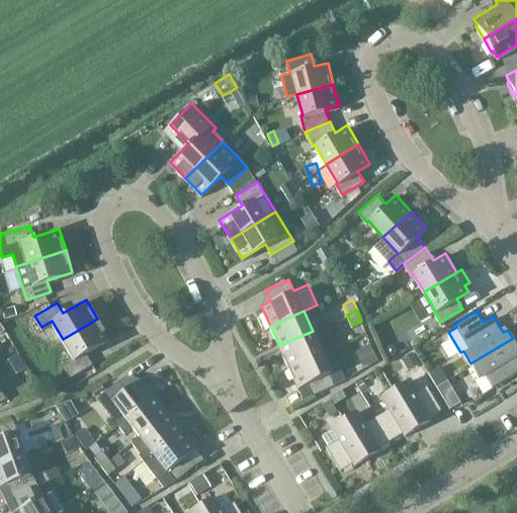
[(109,338),(97,319),(63,339),(73,357),(64,363),(70,375),(92,362),(86,351),(109,338)]
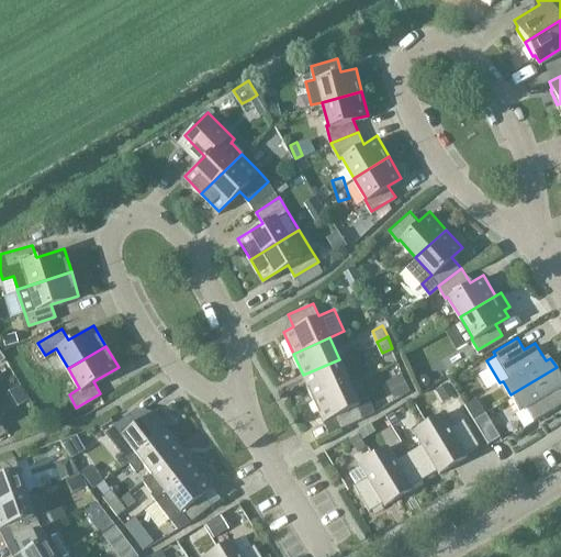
[(313,397),(349,380),(339,359),(303,375),(313,397)]
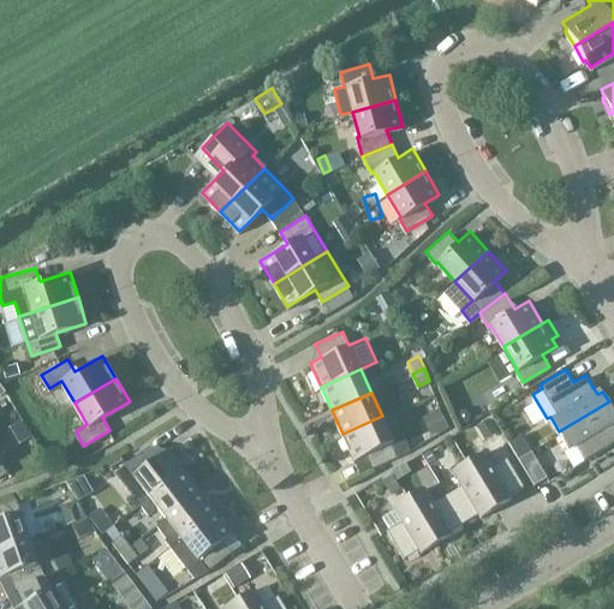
[(613,410),(609,401),(559,431),(568,447),(574,442),(584,458),(613,440),(613,422),(609,416),(613,413),(613,410)]
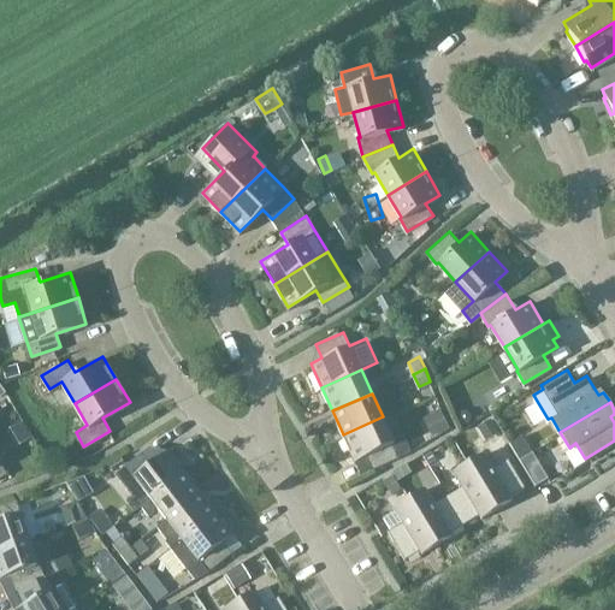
[(383,416),(343,434),(354,459),(366,454),(372,467),(400,455),(398,454),(411,448),(395,413),(383,418),(383,416)]
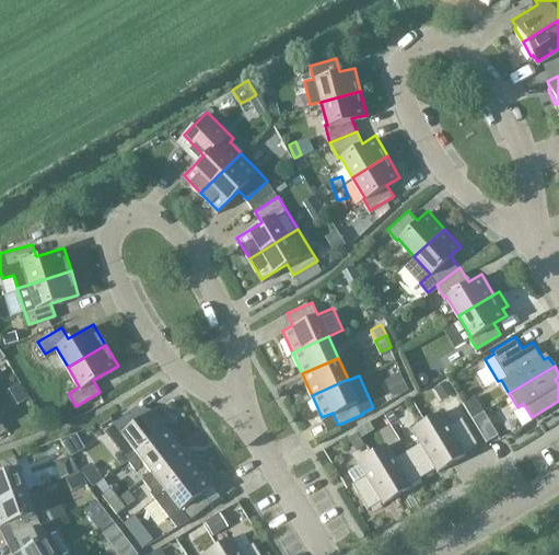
[(419,391),(437,388),(433,376),(417,379),(419,391)]
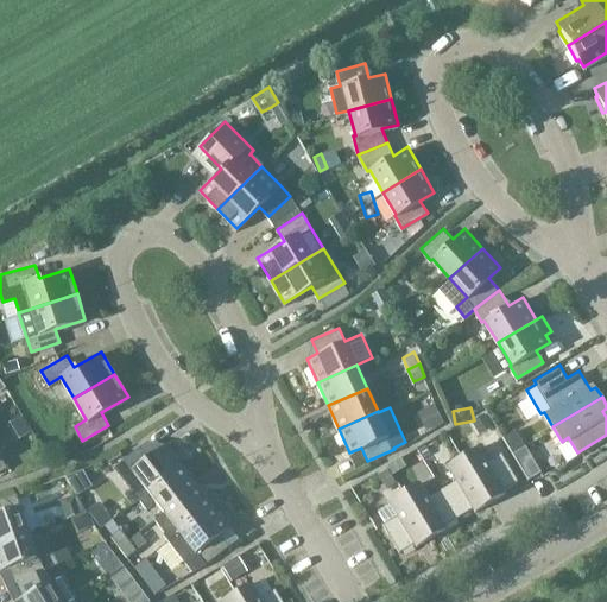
[(147,438),(124,456),(114,464),(131,487),(125,492),(132,501),(139,496),(149,489),(183,463),(166,442),(157,450),(147,438)]
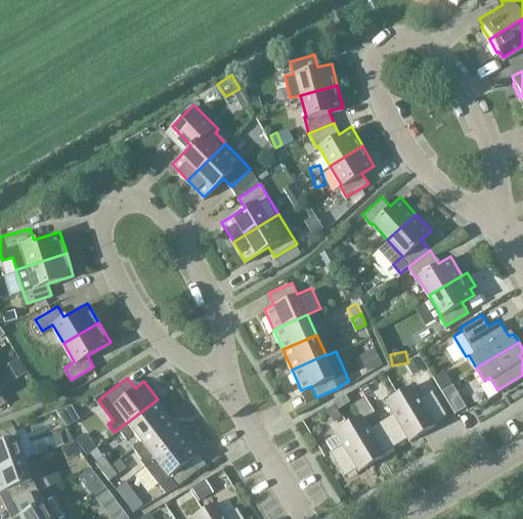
[(454,411),(466,404),(468,407),(473,404),(466,392),(461,395),(452,382),(441,388),(454,411)]
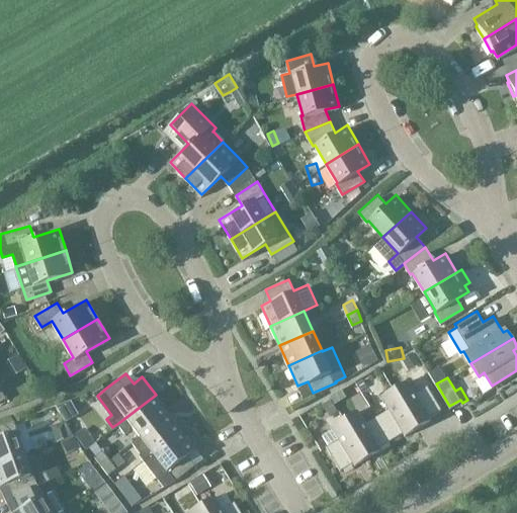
[(407,378),(394,387),(417,426),(430,418),(428,415),(441,408),(427,383),(414,392),(407,378)]
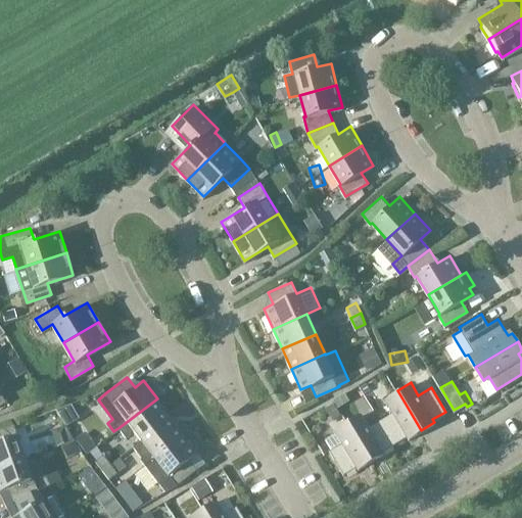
[(421,430),(397,390),(384,397),(392,411),(380,418),(394,442),(407,435),(409,437),(421,430)]
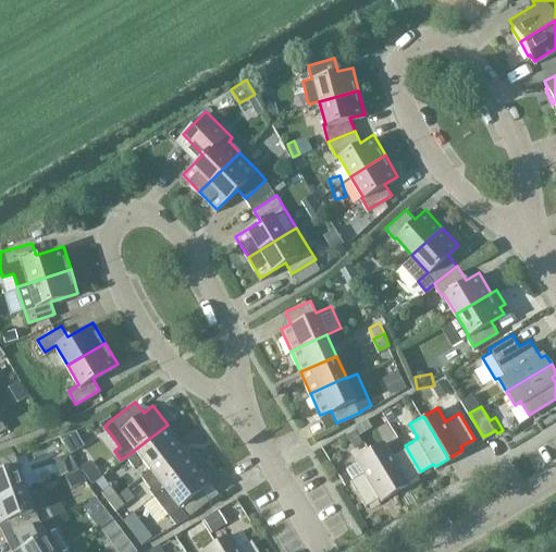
[(168,425),(136,449),(127,455),(134,464),(143,457),(150,467),(182,443),(168,425)]
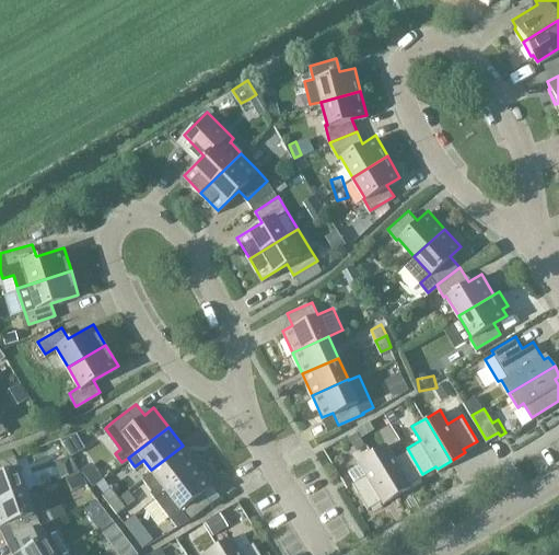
[(385,442),(372,451),(397,493),(411,485),(409,482),(422,474),(407,448),(394,455),(385,442)]
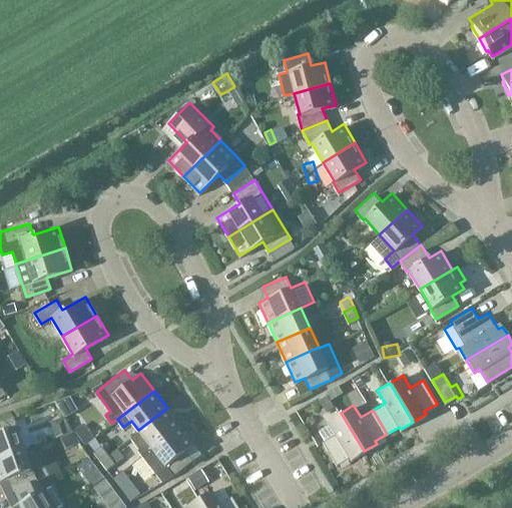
[(167,408),(138,430),(130,436),(139,448),(138,449),(142,455),(180,425),(167,408)]
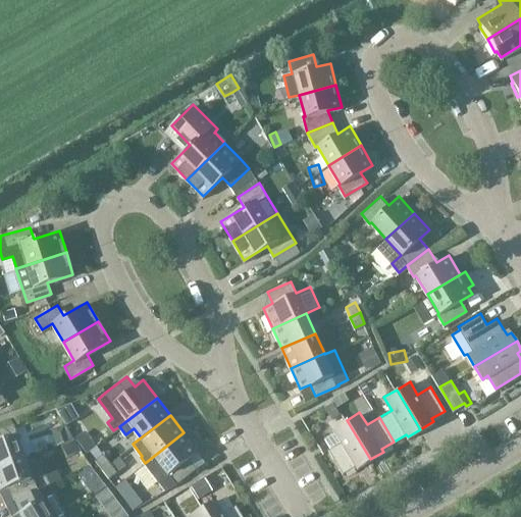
[(370,459),(347,420),(333,427),(335,429),(324,436),(330,447),(328,448),(343,472),(356,464),(357,467),(370,459)]
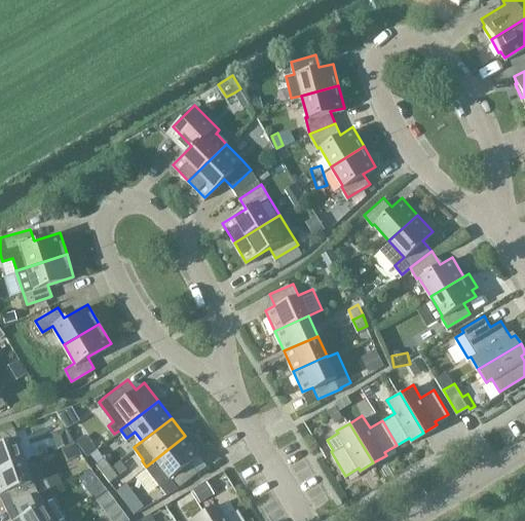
[(0,468),(24,459),(16,438),(17,438),(13,425),(0,430),(0,468)]
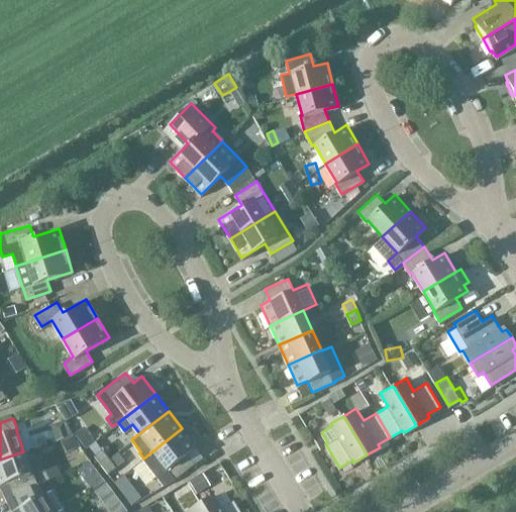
[(182,428),(143,458),(163,484),(174,478),(194,463),(187,452),(195,446),(182,428)]
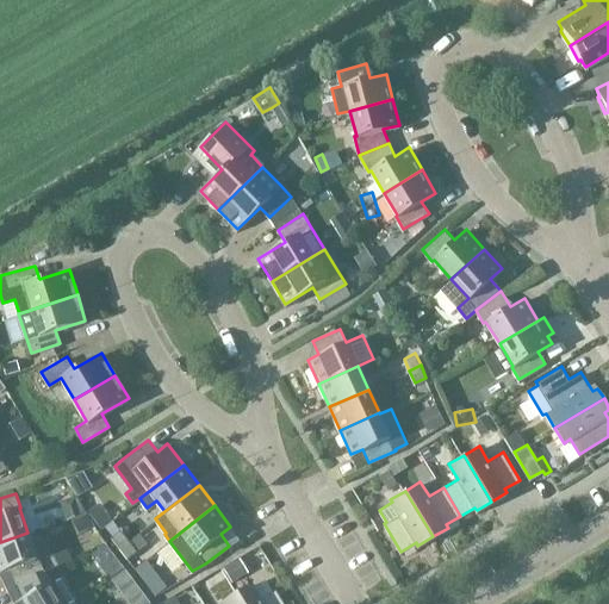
[(120,528),(111,535),(119,546),(129,539),(120,528)]
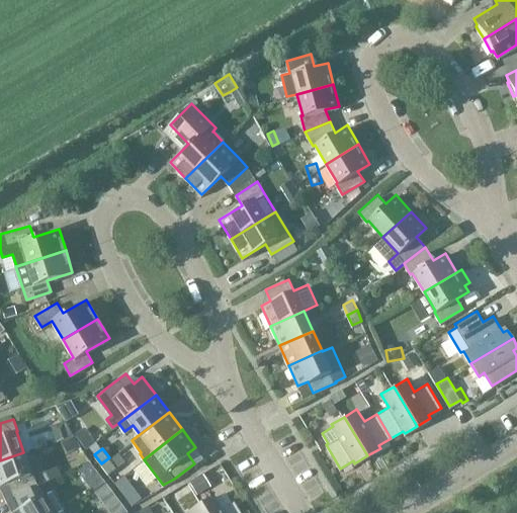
[(31,473),(23,452),(0,460),(0,484),(9,482),(13,495),(37,484),(32,473),(31,473)]
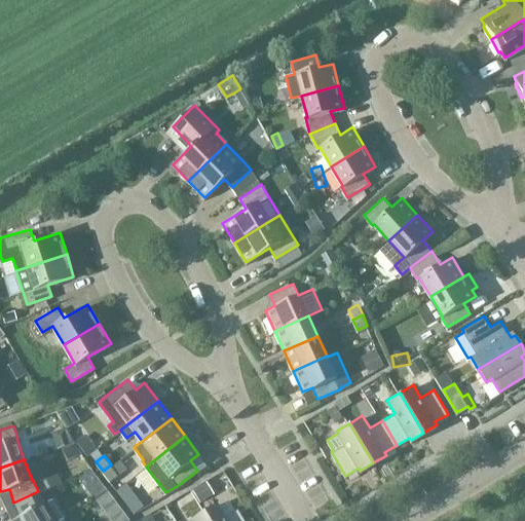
[(118,474),(111,464),(103,471),(110,480),(118,474)]
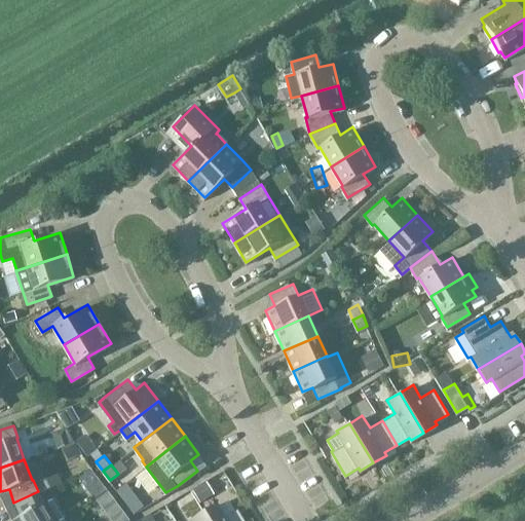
[(90,466),(82,473),(88,482),(98,475),(90,466)]
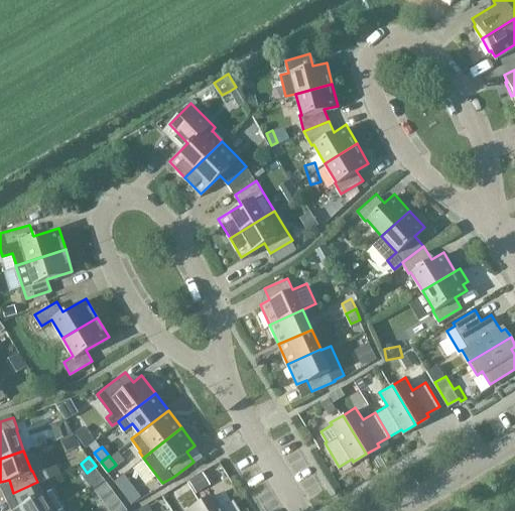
[(123,472),(114,479),(124,492),(133,484),(123,472)]
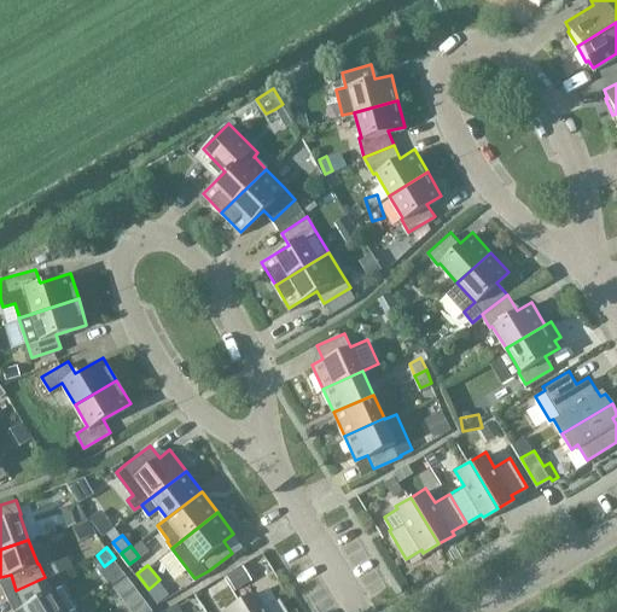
[(244,565),(228,573),(236,586),(251,577),(244,565)]
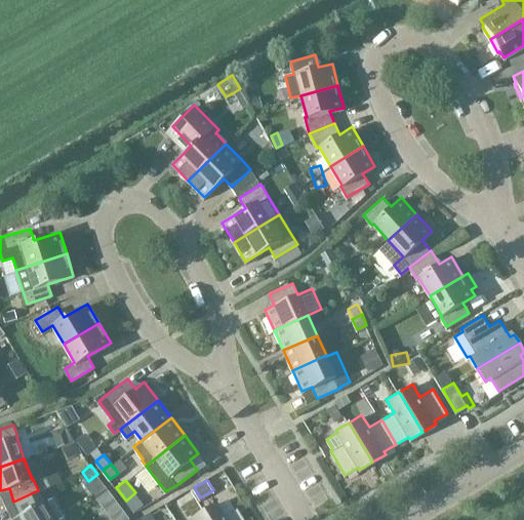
[(48,484),(38,490),(13,502),(22,514),(10,519),(55,519),(65,515),(53,495),(54,494),(48,484)]
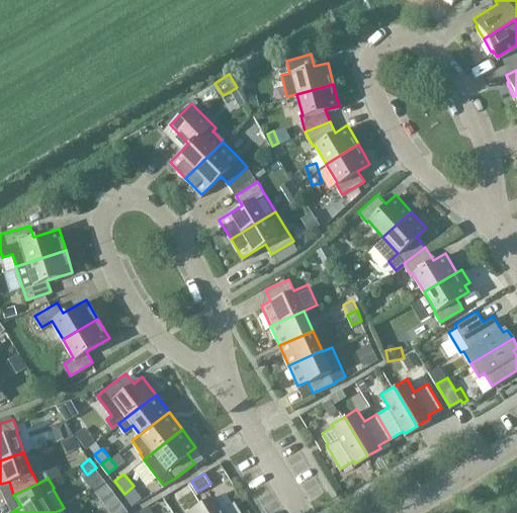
[(213,495),(201,502),(207,512),(242,512),(235,499),(232,501),(226,491),(216,497),(213,495)]
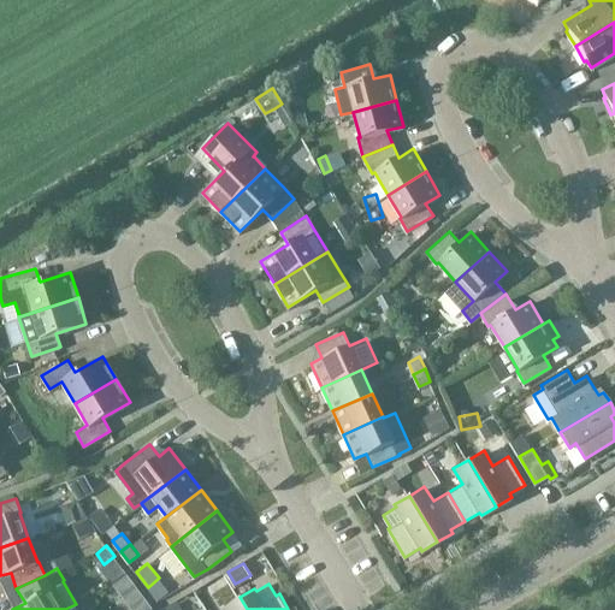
[(143,594),(131,603),(136,609),(147,609),(152,606),(143,594)]
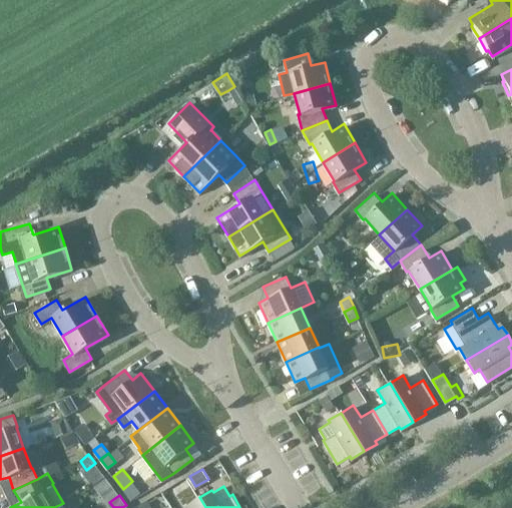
[(205,507),(199,497),(186,505),(188,507),(205,507)]
